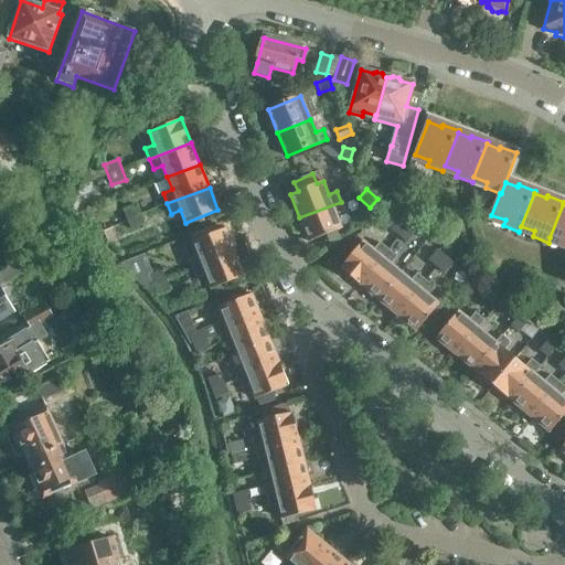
[(341,202),(299,217),(309,242),(343,228),(338,215),(345,212),(341,202)]
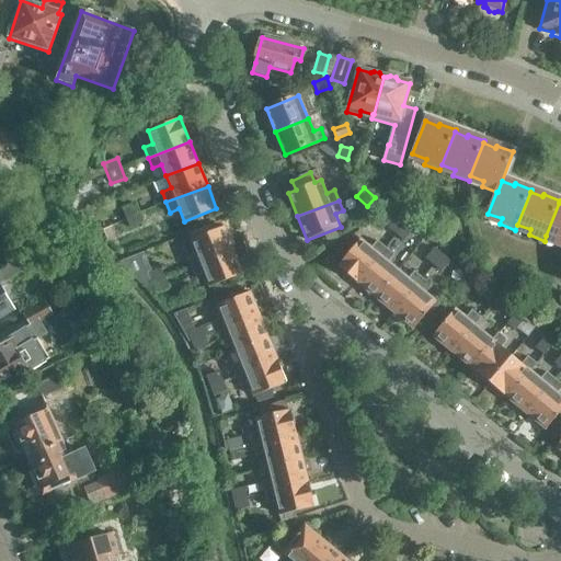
[(560,203),(559,203),(546,236),(559,240),(558,245),(560,247),(560,203)]
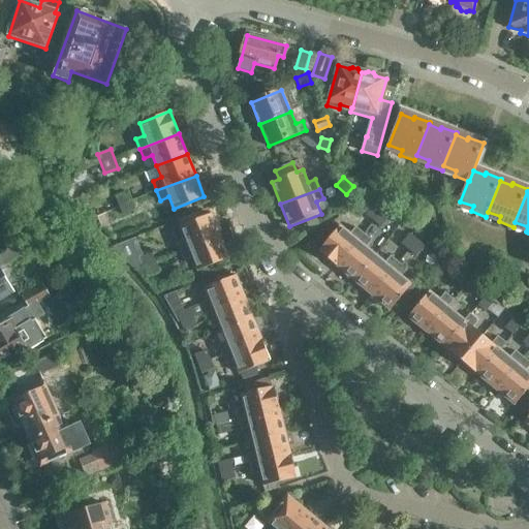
[(115,197),(118,207),(130,201),(127,192),(115,197)]
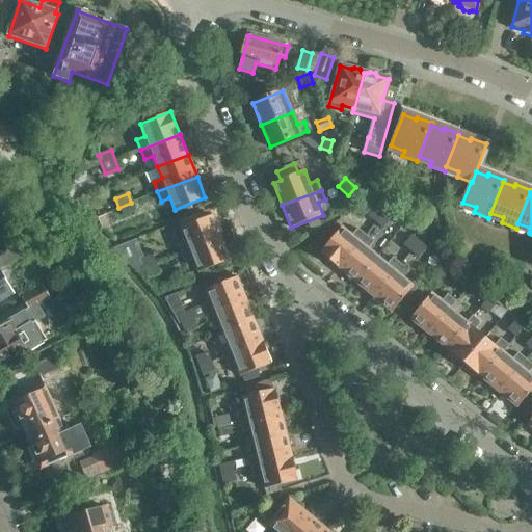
[(131,203),(118,208),(123,216),(135,211),(131,203)]
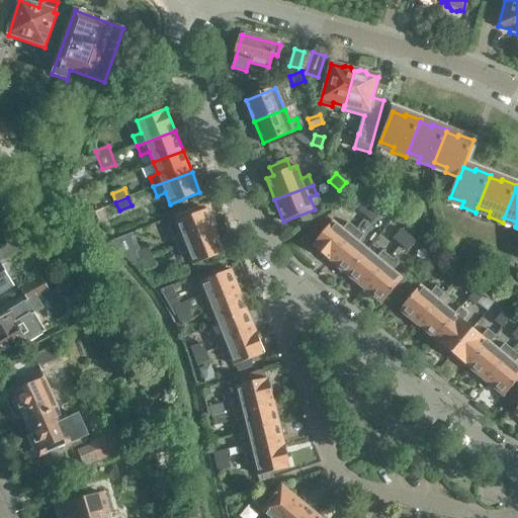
[(357,210),(365,217),(373,206),(366,200),(357,210)]
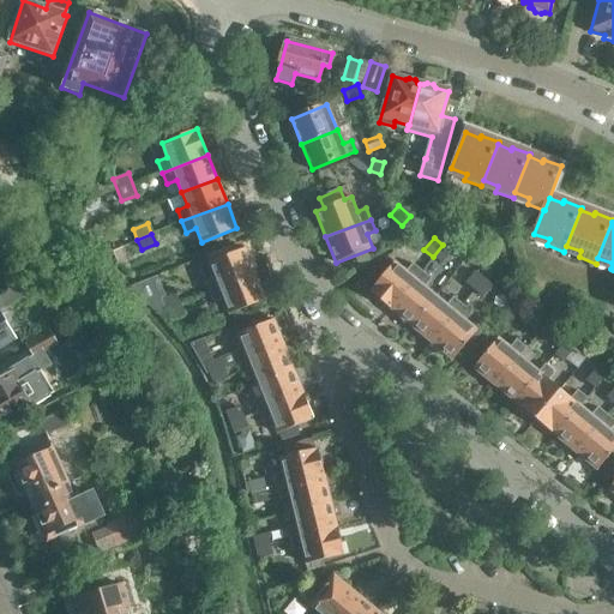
[(443,245),(433,257),(443,265),(452,253),(443,245)]
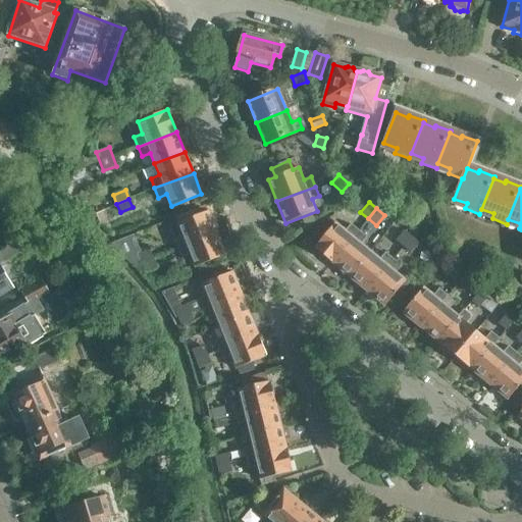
[(174,239),(178,248),(217,232),(208,210),(177,222),(183,236),(174,239)]
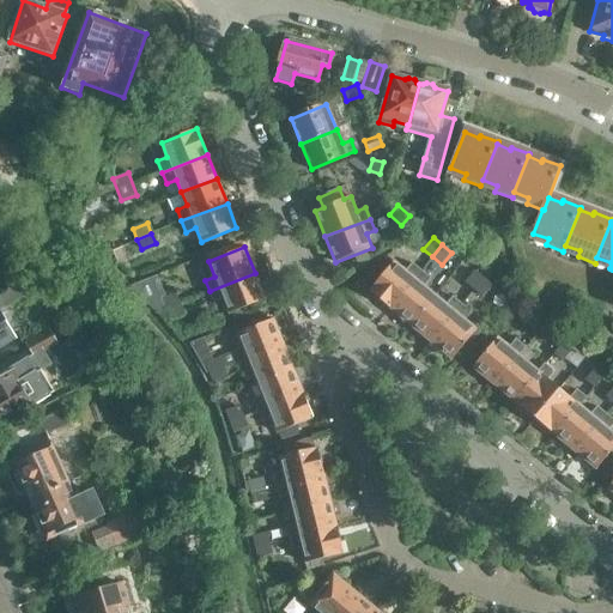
[(370,290),(392,308),(420,271),(412,263),(406,269),(395,261),(370,290)]
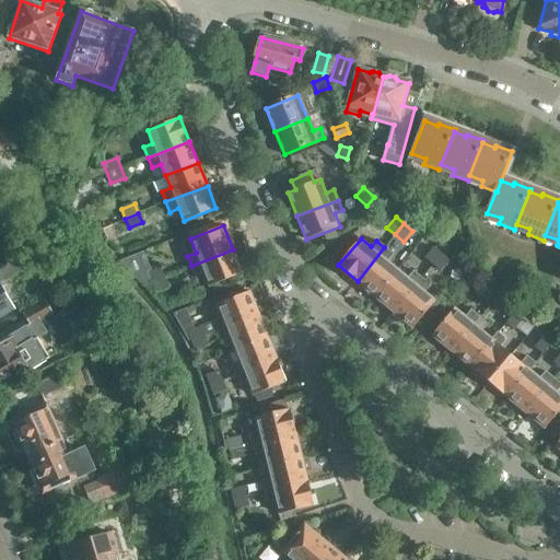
[(384,247),(358,281),(377,298),(398,269),(388,260),(393,255),(384,247)]
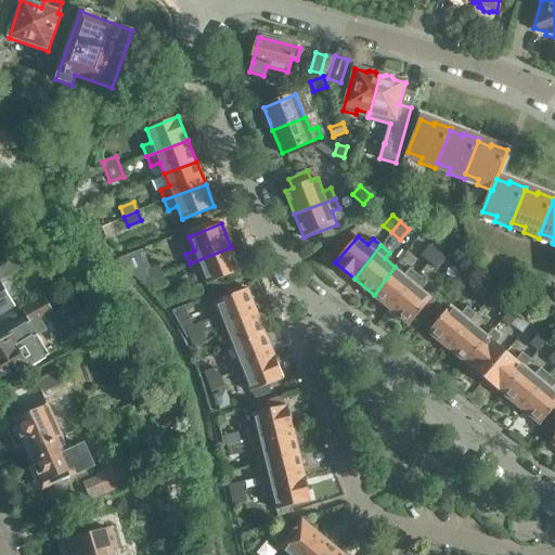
[(421,256),(428,263),(438,252),(429,245),(421,256)]
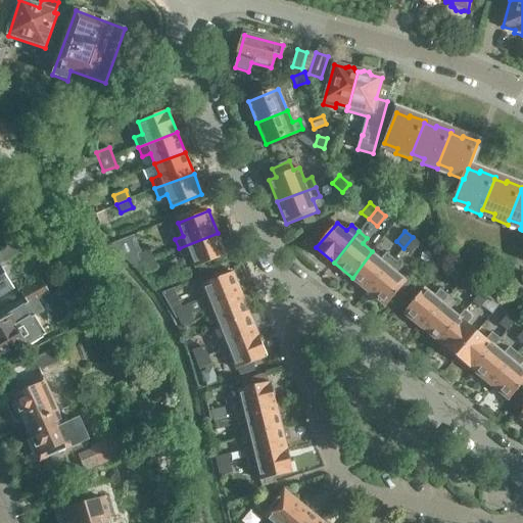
[(218,233),(179,248),(183,258),(191,255),(196,267),(226,254),(218,233)]
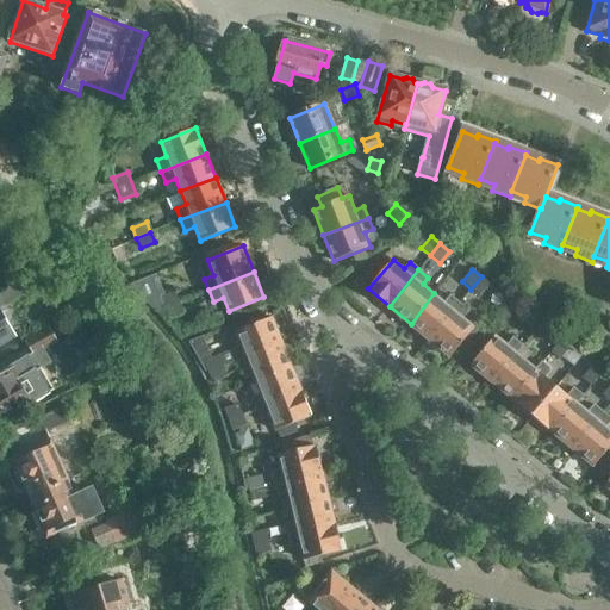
[(481,277),(471,290),(480,297),(490,284),(481,277)]
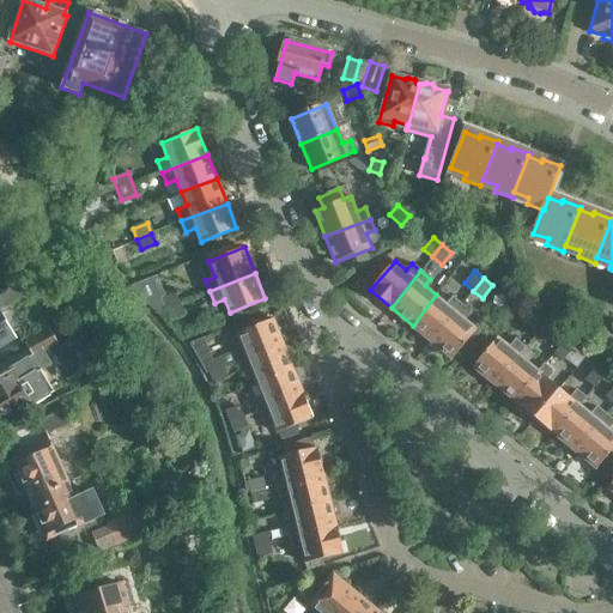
[(183,313),(175,292),(159,299),(161,301),(149,307),(152,316),(155,315),(158,322),(183,313)]
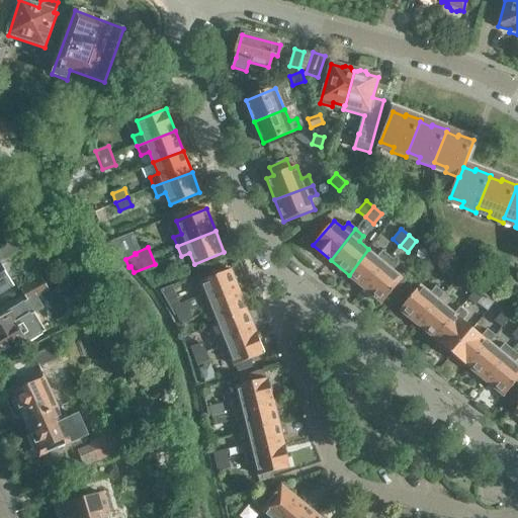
[(349,275),(365,288),(390,257),(381,251),(377,256),(368,249),(349,275)]
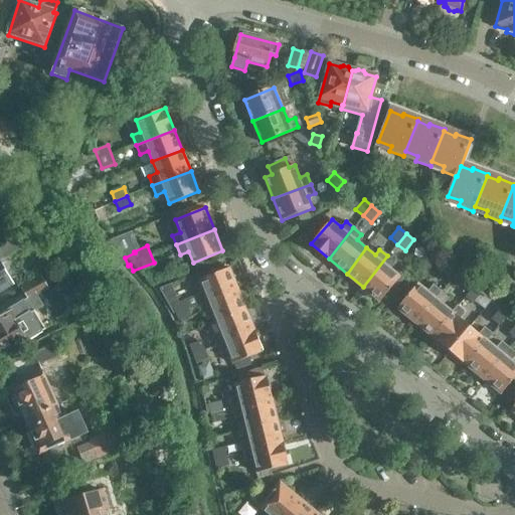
[(387,255),(363,287),(380,301),(400,276),(390,268),(395,263),(387,255)]
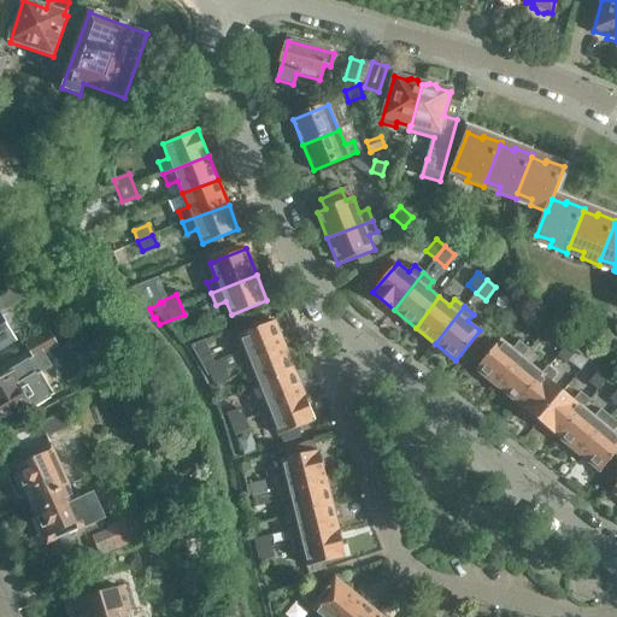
[(0,352),(17,342),(0,315),(0,352)]
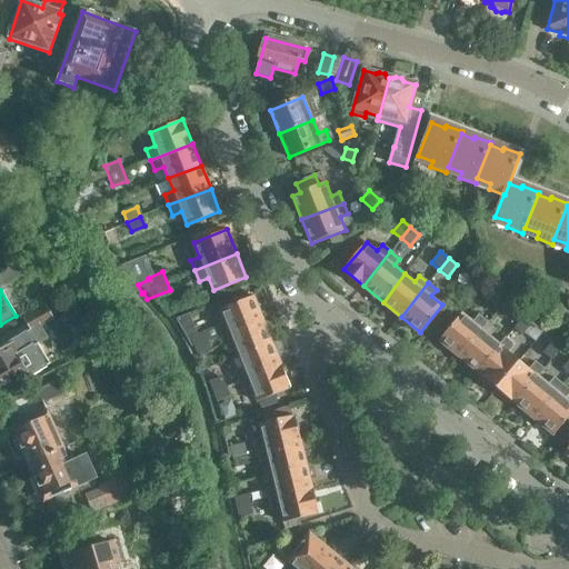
[(488,303),(497,311),(506,299),(497,292),(488,303)]
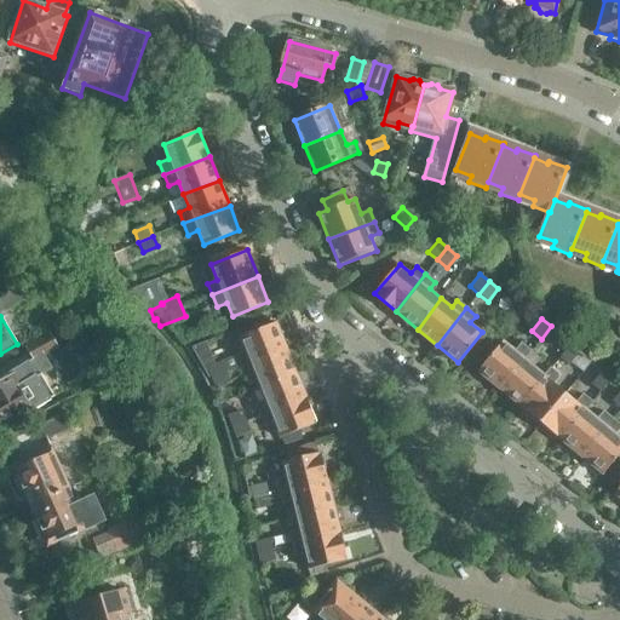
[(227,372),(241,367),(286,349),(276,322),(240,337),(246,351),(207,367),(212,378),(227,372)]
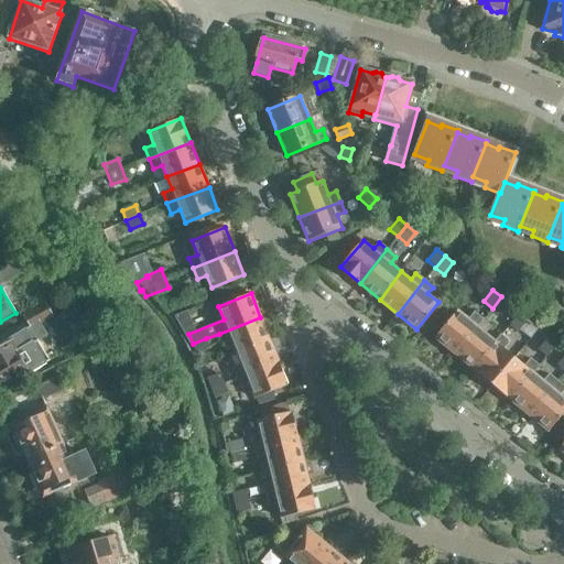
[(501,296),(492,308),(500,314),(510,303),(501,296)]
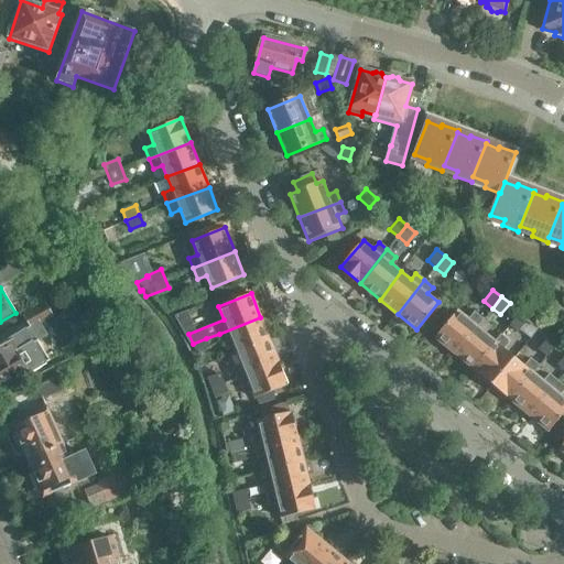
[(30,328),(31,329),(41,324),(53,316),(46,304),(23,317),(30,328)]
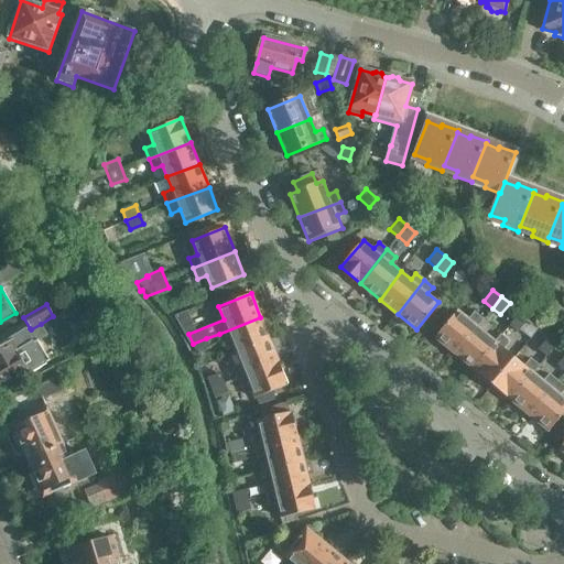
[(435,337),(454,353),(481,318),(474,312),(468,318),(458,310),(435,337)]
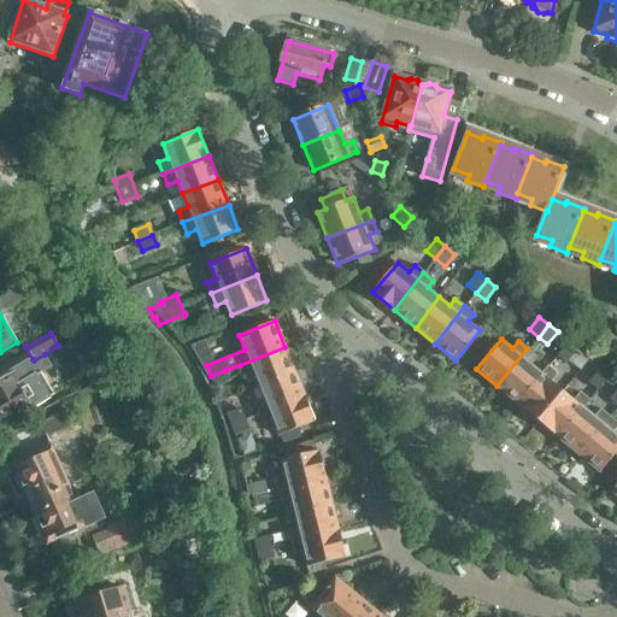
[(556,357),(565,364),(576,352),(566,344),(556,357)]
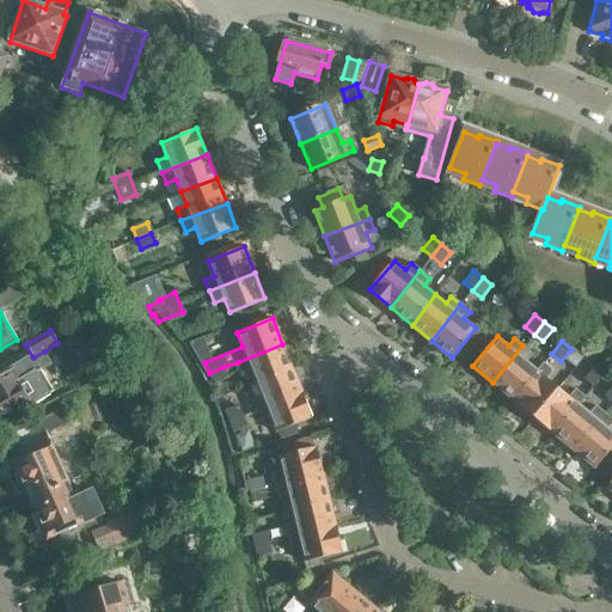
[(282,344),(238,362),(243,373),(252,369),(258,385),(293,371),(282,344)]
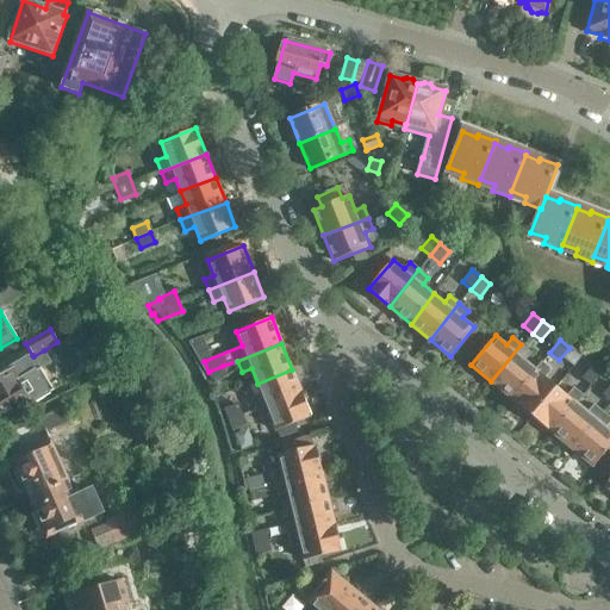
[(521,344),(491,381),(511,398),(536,368),(526,360),(530,353),(521,344)]
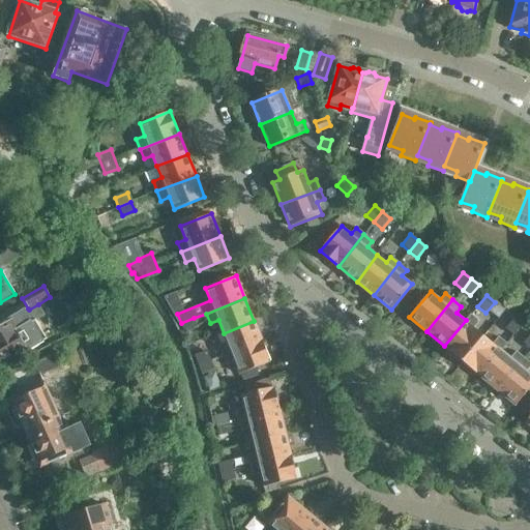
[(46,342),(45,341),(48,339),(36,320),(45,315),(38,304),(29,310),(28,308),(6,322),(6,321),(0,324),(0,363),(16,355),(16,356),(27,349),(28,352),(46,342)]
